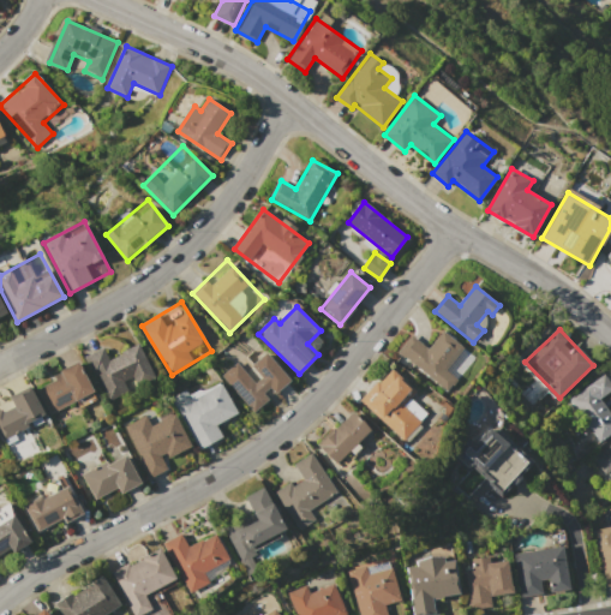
[(399,353),(413,335),(429,348),(442,333),(463,350),(447,370),(457,378),(447,393),(399,353)]
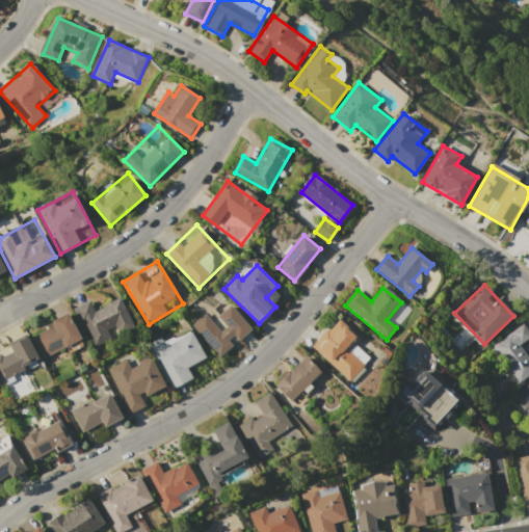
[(74,309),(114,289),(133,326),(93,346),(74,309)]
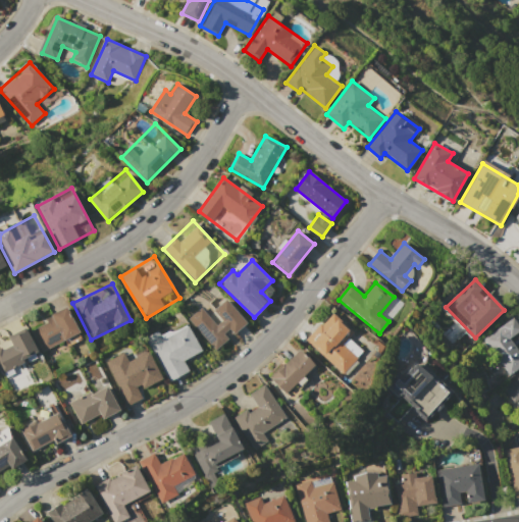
[(196,326),(209,315),(217,325),(223,320),(215,310),(226,301),(246,323),(235,333),(230,329),(225,333),(228,338),(215,350),(196,326)]
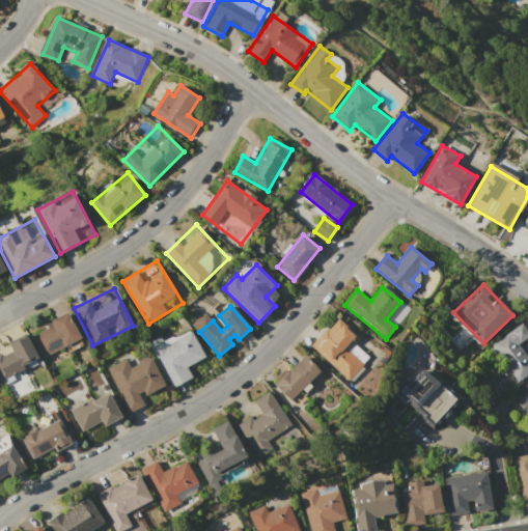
[(67,312),(81,339),(46,358),(31,331),(67,312)]
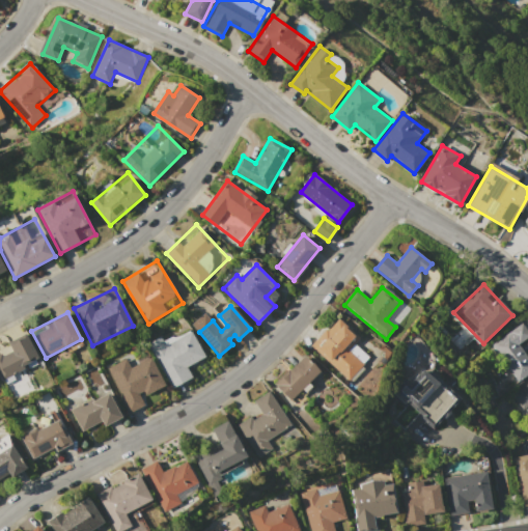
[(312,347),(337,319),(374,352),(350,381),(312,347)]
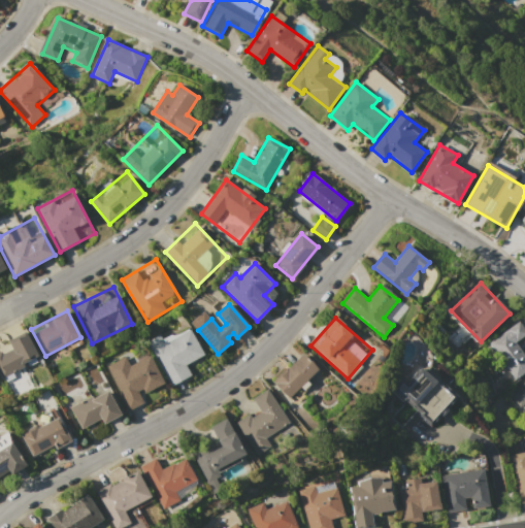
[(490,343),(520,323),(524,329),(524,336),(516,341),(524,354),(524,372),(516,380),(490,343)]
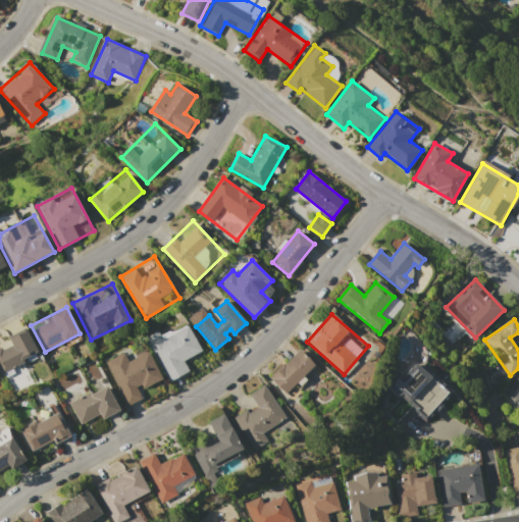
[(146,337),(160,330),(164,338),(188,325),(202,351),(185,360),(191,371),(170,381),(146,337)]
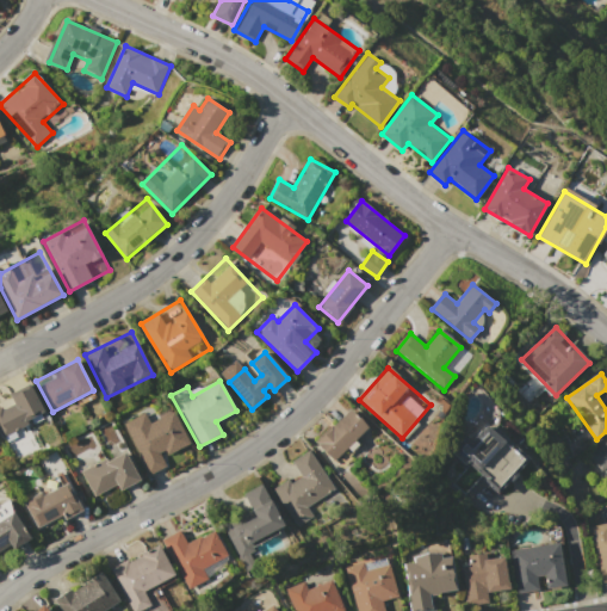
[(0,403),(32,387),(44,412),(2,433),(0,429),(0,403)]
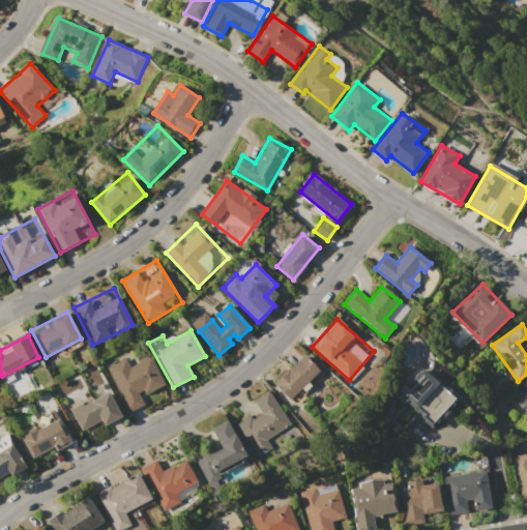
[(129,412),(108,367),(127,358),(132,366),(152,356),(167,385),(147,395),(145,390),(140,393),(145,404),(129,412)]
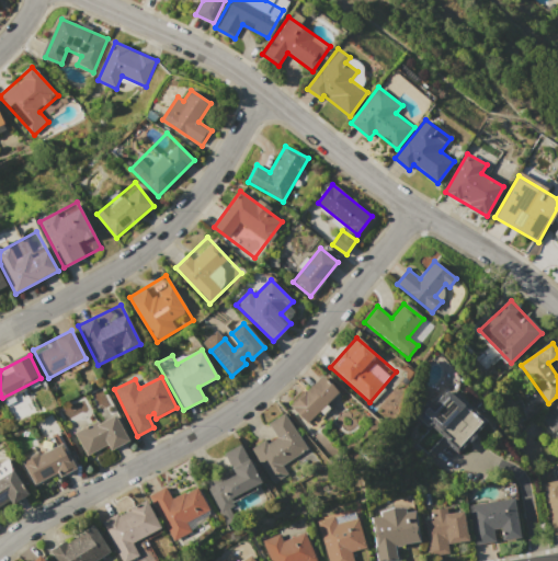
[(292,404),(320,377),(338,395),(309,422),(292,404)]
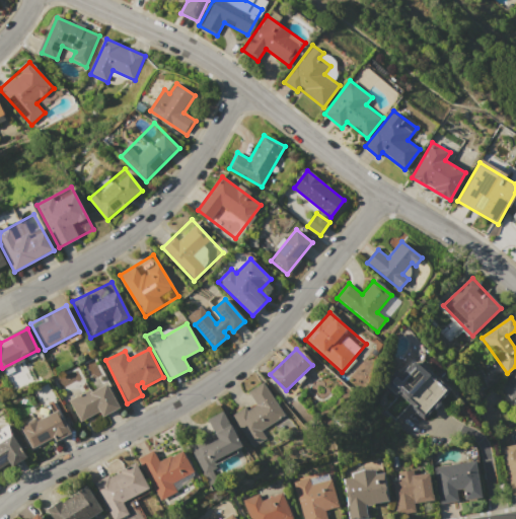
[(381,384),(409,354),(448,389),(422,420),(381,384)]
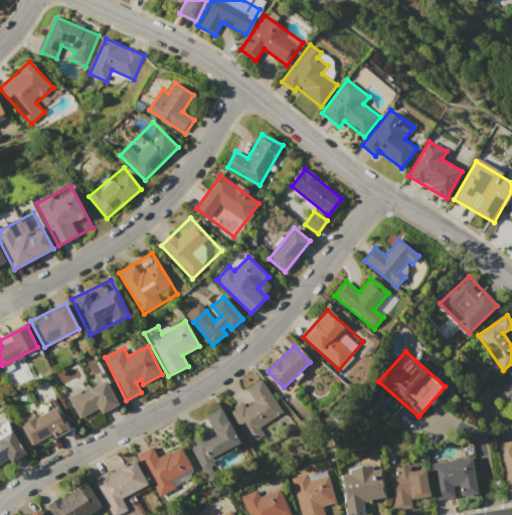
[(498,383),(511,372),(511,396),(509,398),(498,383)]
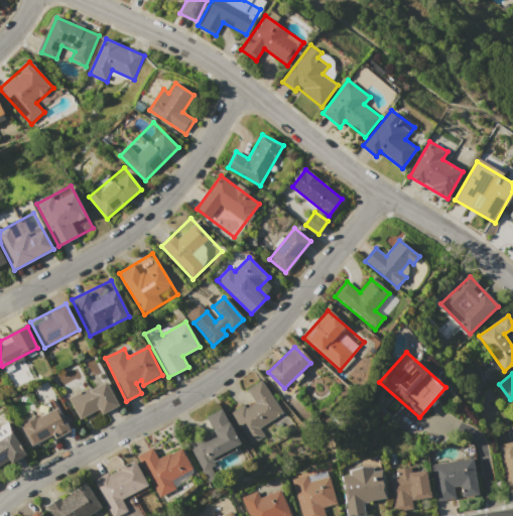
[(262,380),(284,413),(262,428),(267,436),(255,444),(233,411),(246,403),(248,407),(257,402),(249,389),(262,380)]
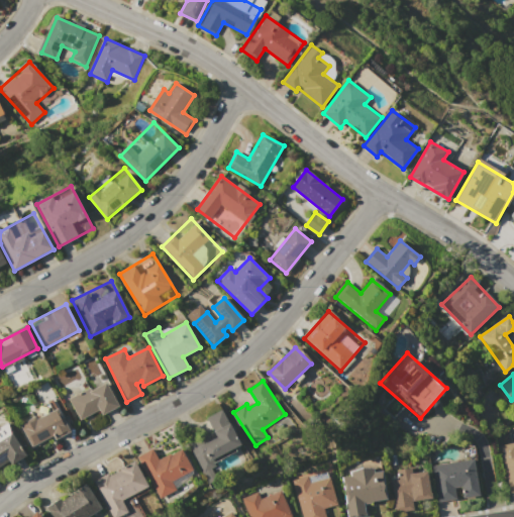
[(69,399),(91,387),(92,390),(106,382),(119,406),(103,415),(100,410),(81,420),(69,399)]
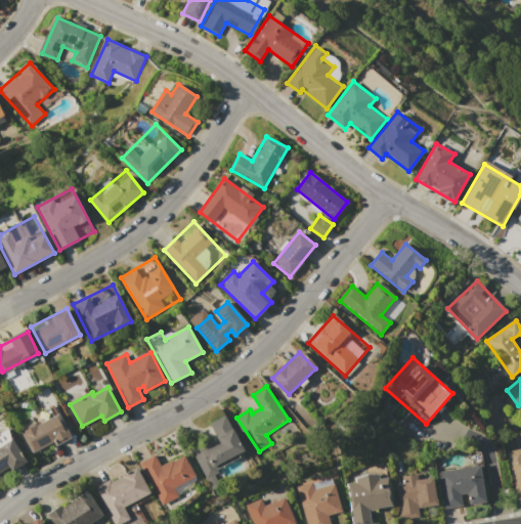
[(20,430),(56,410),(71,438),(56,445),(55,442),(34,453),(20,430)]
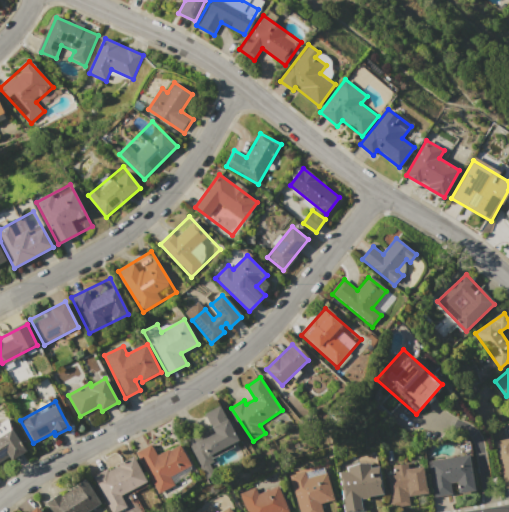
[(221,406),(238,440),(211,454),(215,462),(203,468),(188,437),(201,430),(205,438),(215,433),(205,413),(221,406)]
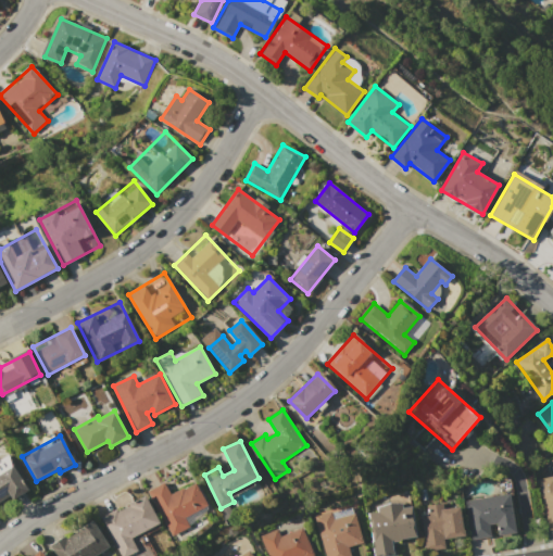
[(0,460),(5,457),(25,485),(0,502),(0,460)]
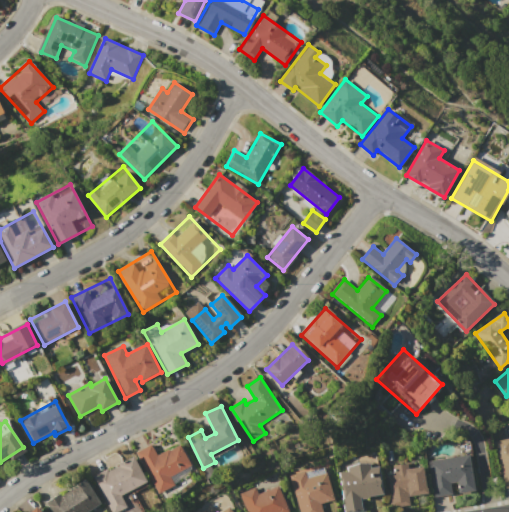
[(494,442),(508,438),(508,488),(505,489),(494,442)]
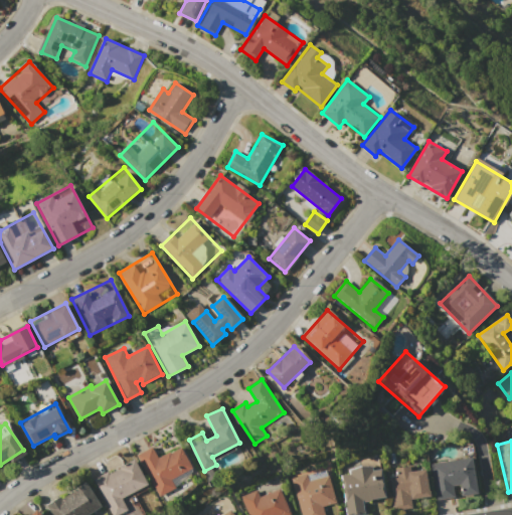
[(160,496),(137,456),(153,447),(159,457),(179,446),(196,476),(160,496)]
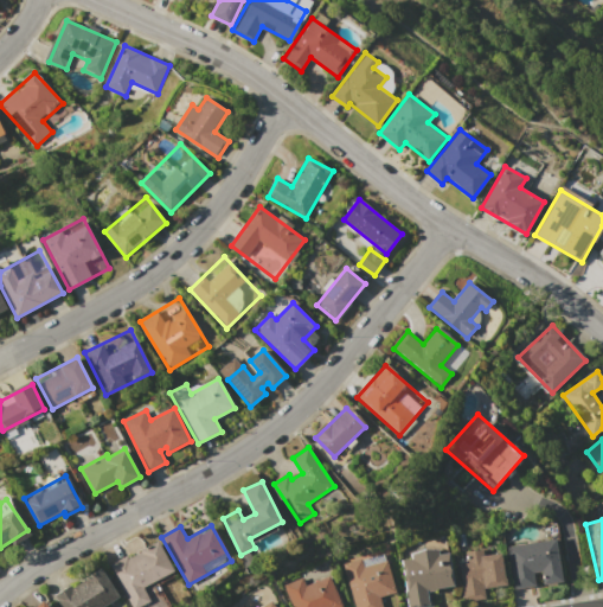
[(132,606),(110,564),(158,540),(174,573),(146,588),(152,600),(138,606),(132,606)]
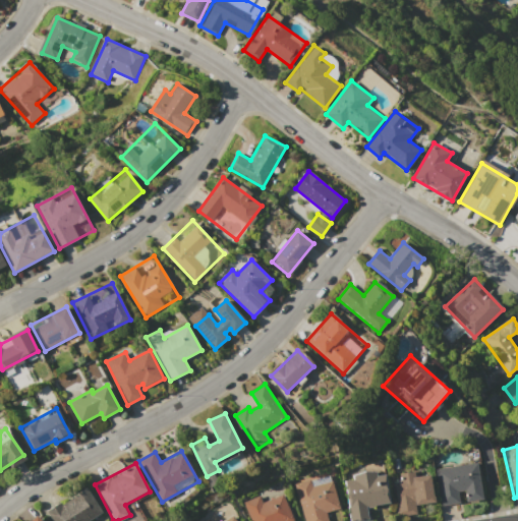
[(436,469),(476,463),(481,500),(467,502),(465,486),(457,487),(459,503),(441,506),(436,469)]
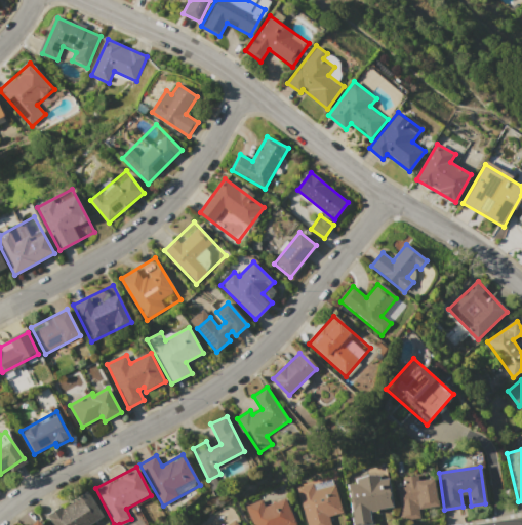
[(402,521),(397,482),(433,477),(437,508),(419,511),(420,518),(402,521)]
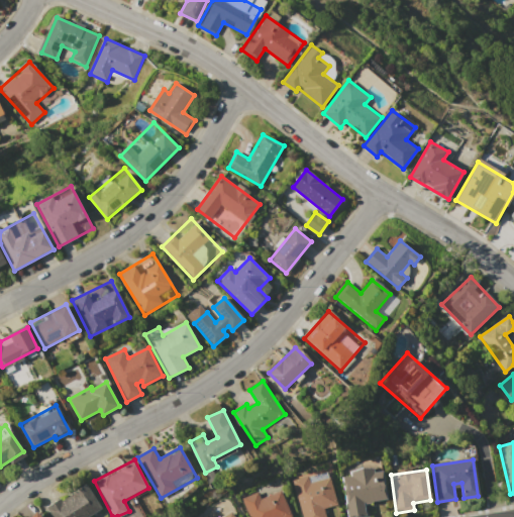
[(347,516),(342,476),(383,471),(387,500),(363,503),(365,516),(356,516),(347,516)]
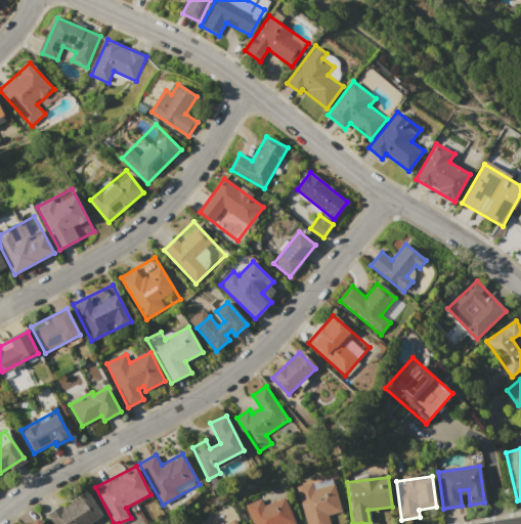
[(306,523),(298,487),(334,479),(342,514),(329,517),(330,523),(306,523)]
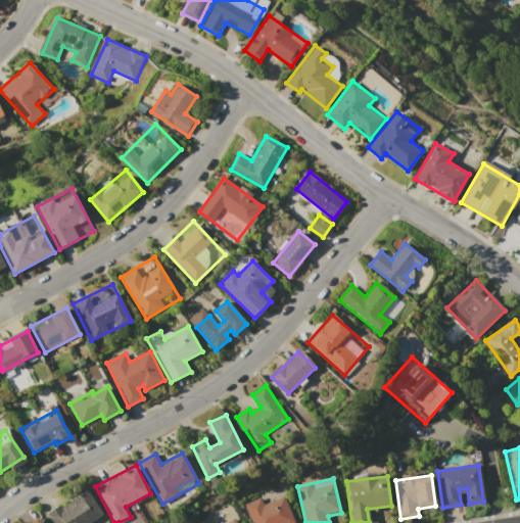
[(53,522),(47,512),(86,489),(102,517),(91,522),(53,522)]
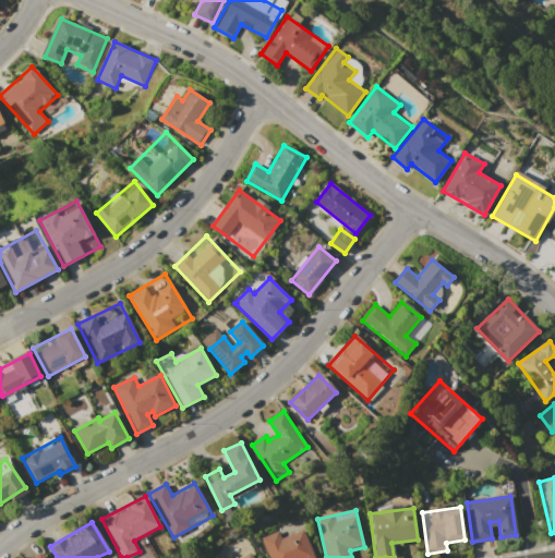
[(269,557),(263,538),(281,531),(284,537),(304,530),(315,557),(312,557),(269,557)]
